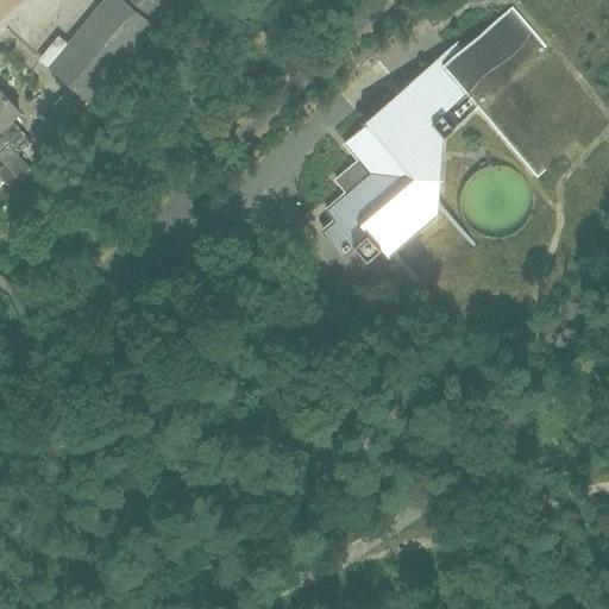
[(57,42),(42,61),(88,99),(151,23),(124,0),(101,0),(63,46),(57,42)]
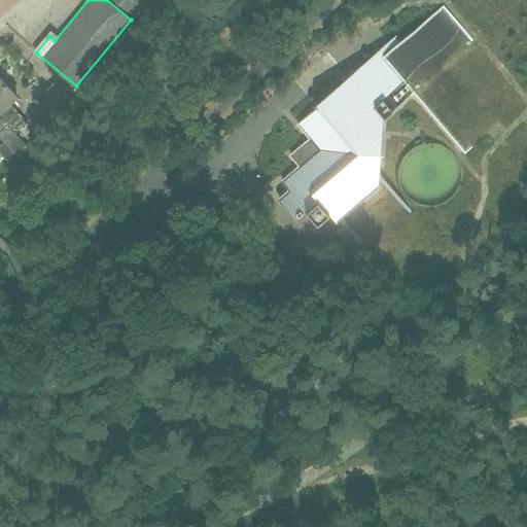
[(117,0),(134,14),(145,0),(117,0)]
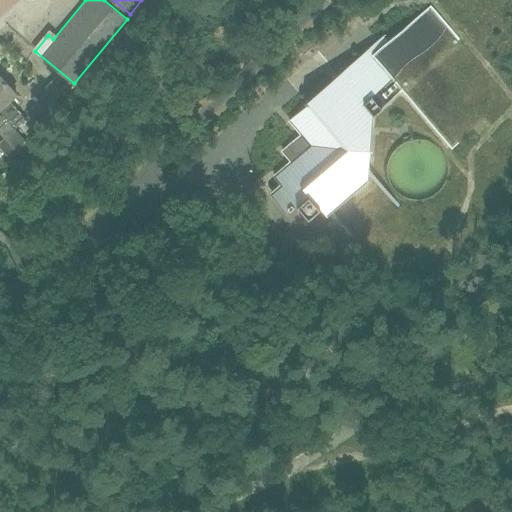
[(383,35),(287,116),(300,132),(281,147),(292,159),(272,176),(279,185),(271,192),(287,211),(308,193),(326,214),(367,180),(372,114),(402,89),(452,147),(509,99),(430,5),(388,41),(383,35)]
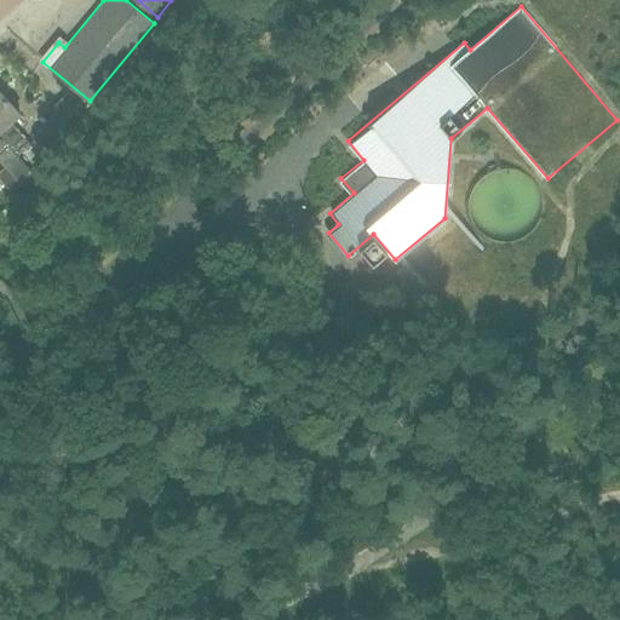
[(52,150),(91,104),(69,86),(52,107),(55,108),(33,135),(52,150)]
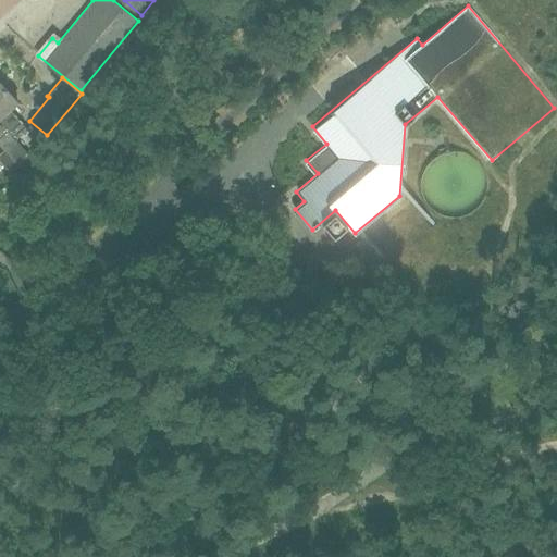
[(28,130),(23,124),(8,109),(16,100),(0,83),(0,122),(16,140),(28,130)]
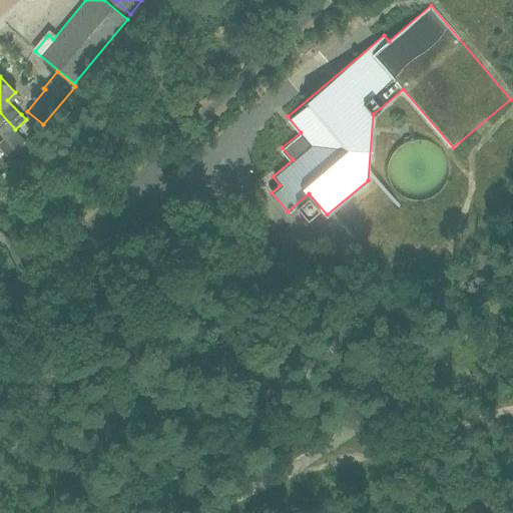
[(15,129),(0,112),(0,132),(4,137),(0,140),(0,148),(5,154),(11,155),(16,150),(17,152),(27,143),(15,129)]
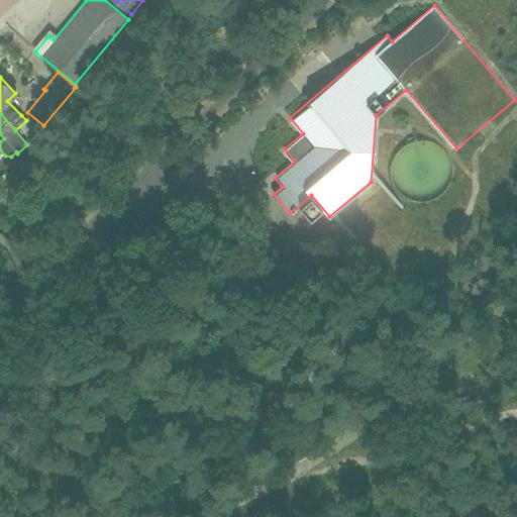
[(391,169),(391,171),(391,173),(391,176),(392,178),(392,180),(393,182),(394,184),(395,186),(396,188),(397,190),(400,193),(402,195),(405,197),(407,198),(411,200),(413,201),(418,202),(422,202),(427,201),(429,201),(431,200),(435,199),(439,197),(442,194),(444,192),(445,191),(447,189),(448,187),(449,185),(450,183),(451,181),(451,179),(452,177),(452,174),(452,172),(452,170),(452,168),(452,166),(451,163),(451,161),(450,159),(449,157),(448,154),(447,152),(445,151),(444,149),(442,148),(440,146),(439,145),(435,143),(431,141),(429,140),(426,140),(422,140),(418,140),(415,140),(413,141),(409,142),(407,143),(403,146),(400,148),(398,150),(396,154),(395,157),(394,159),(392,163),(392,165),(391,167),(391,169)]
